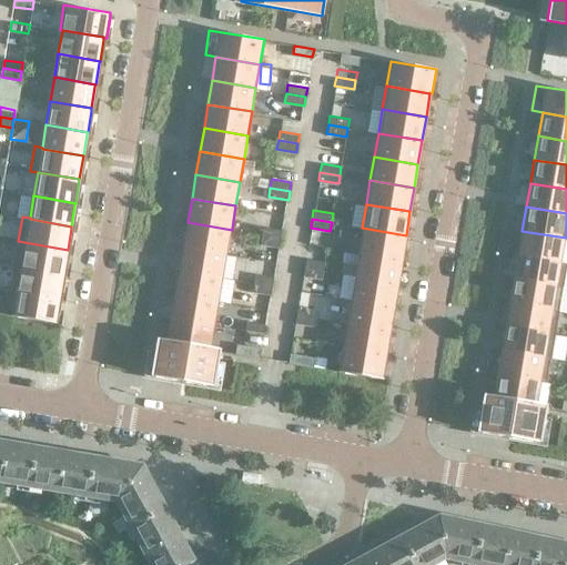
[(228,253),(232,230),(188,222),(183,245),(228,253)]
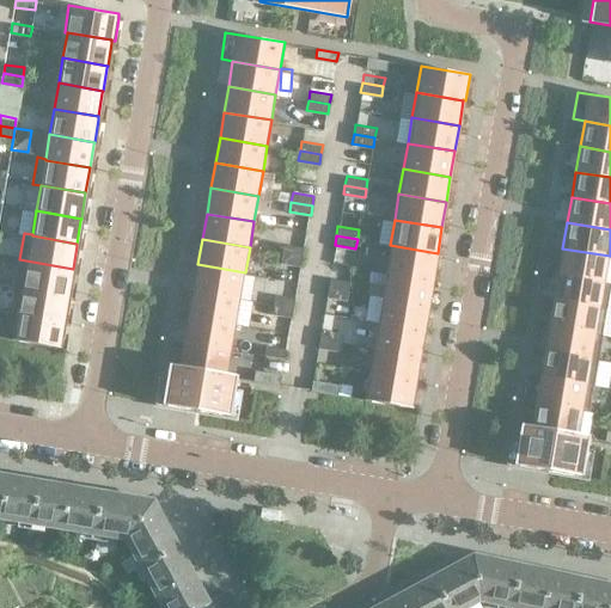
[(305,247),(283,244),(282,252),(304,256),(305,247)]
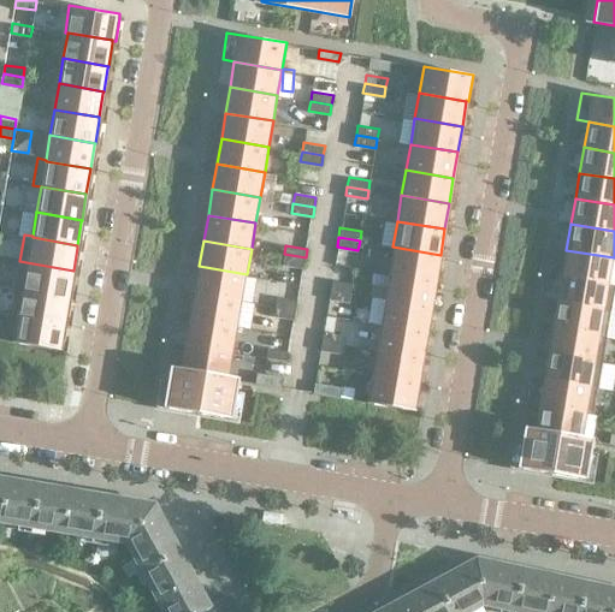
[(436,280),(441,255),(392,247),(389,272),(436,280)]
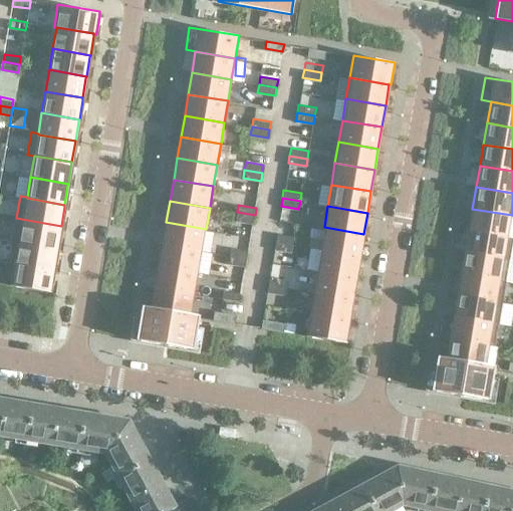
[(508,237),(512,215),(472,209),(469,230),(508,237)]
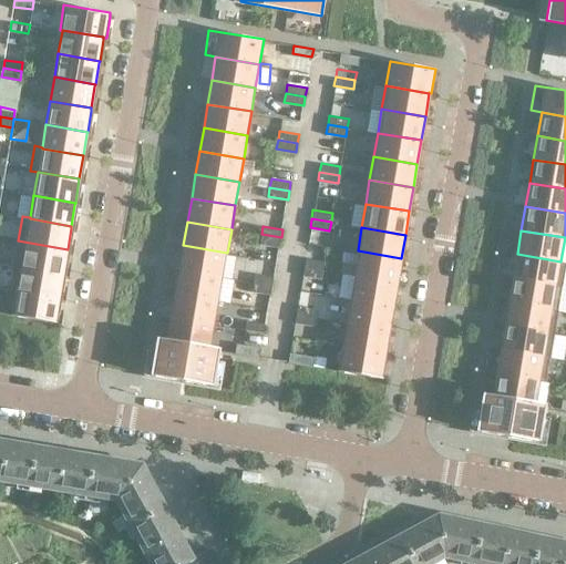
[(279,246),(281,237),(261,234),(260,243),(279,246)]
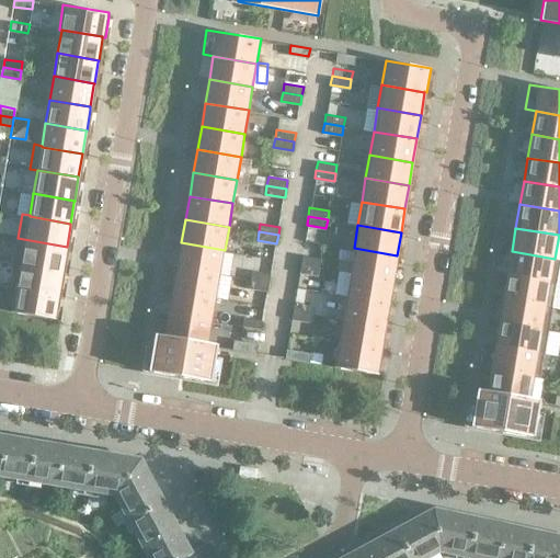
[(63,270),(66,250),(67,247),(18,238),(14,261),(63,270)]
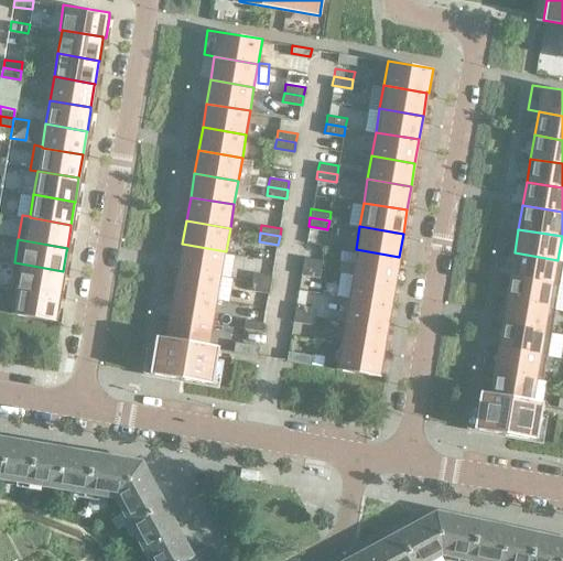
[(222,274),(226,251),(182,244),(179,268),(222,274)]
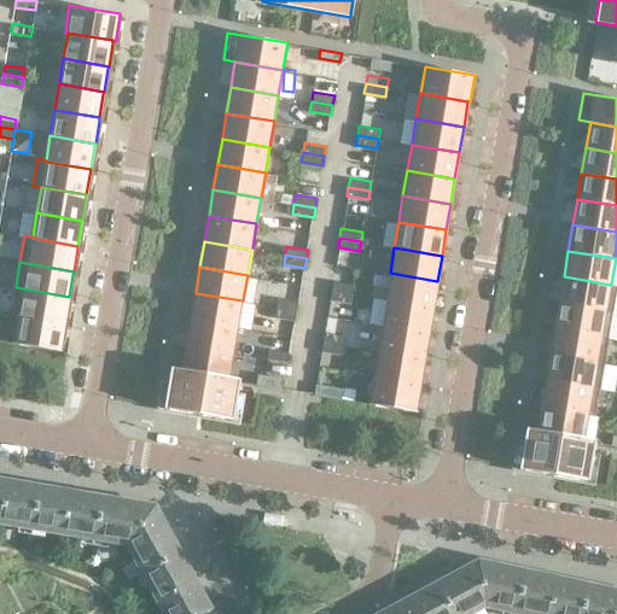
[(432,307),(437,281),(390,273),(385,298),(432,307)]
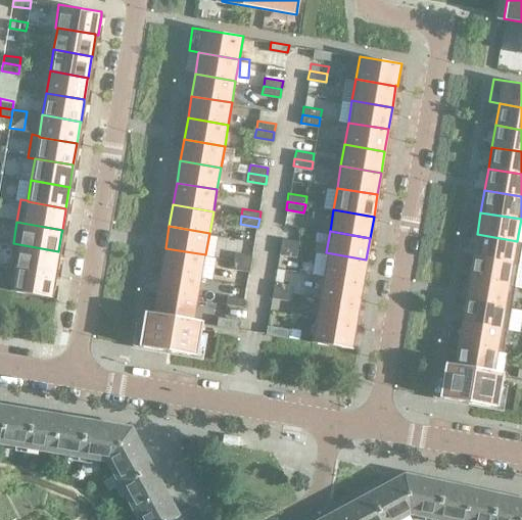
[(202,295),(211,296),(220,233),(210,232),(202,295)]
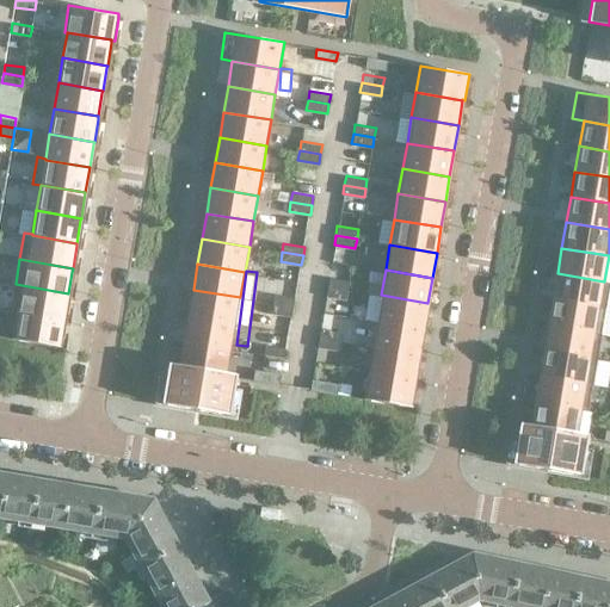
[(601,307),(604,282),(558,273),(553,298),(601,307)]
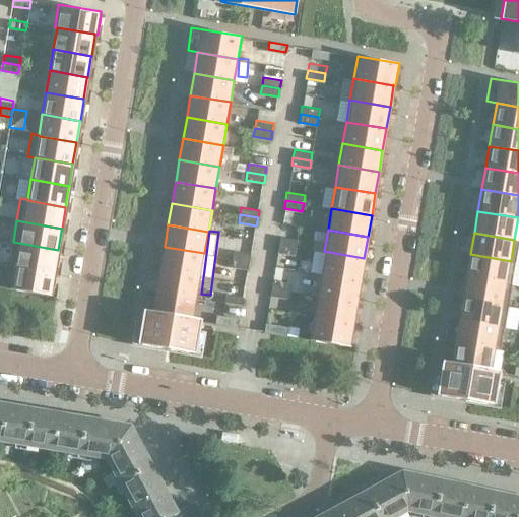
[(298,239),(279,236),(278,244),(297,247),(298,239)]
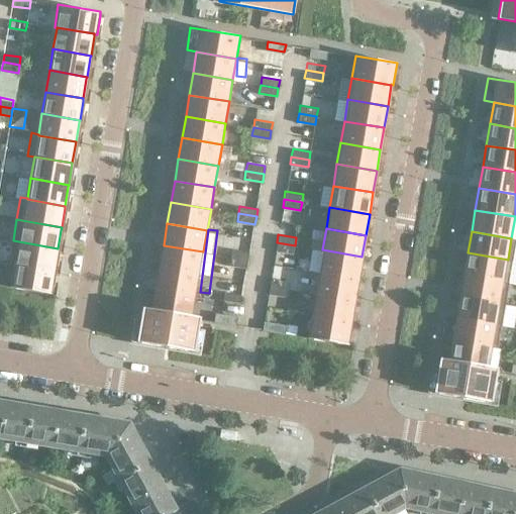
[(54,269),(57,251),(58,248),(13,240),(9,264),(14,264),(54,271),(54,269)]
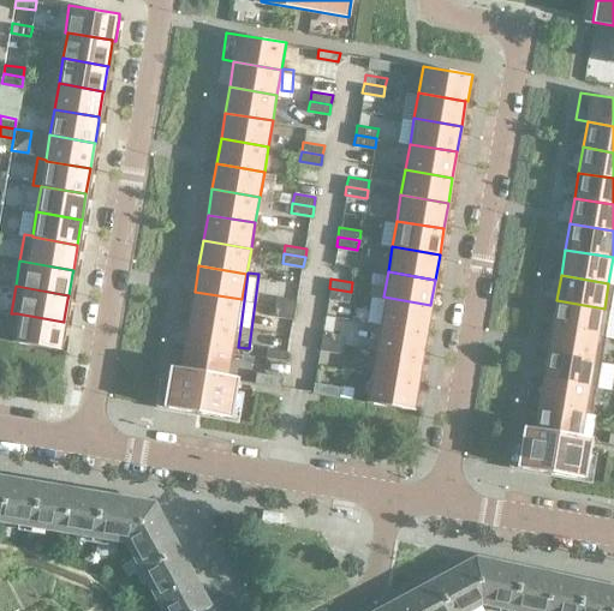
[(349,301),(351,292),(329,288),(328,298),(349,301)]
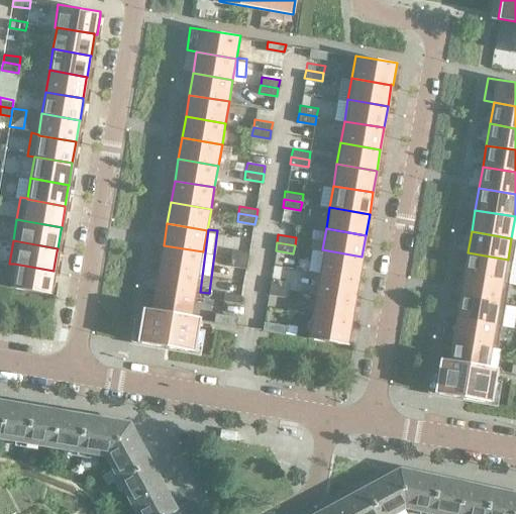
[(200,274),(203,251),(164,245),(160,267),(200,274)]
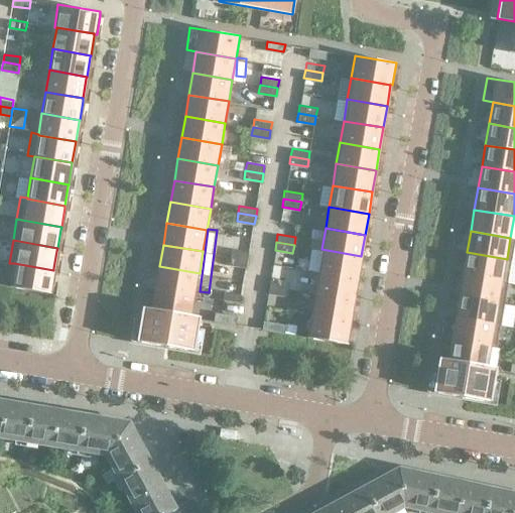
[(250,251),(232,248),(231,256),(249,259),(250,251)]
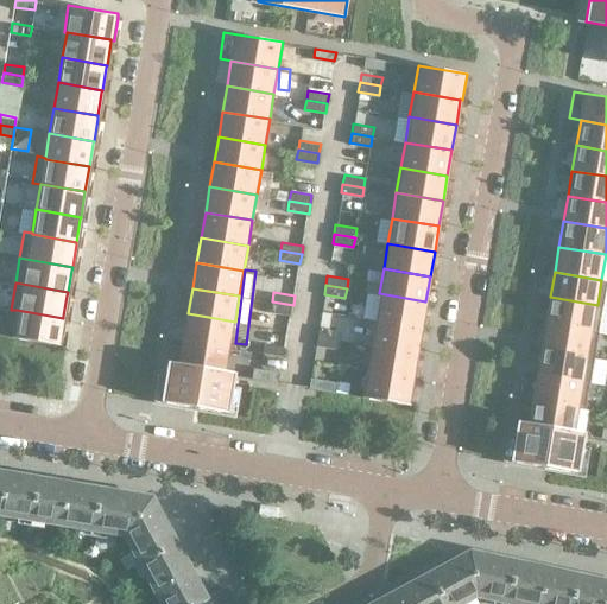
[(422,326),(425,302),(379,293),(374,319),(422,326)]
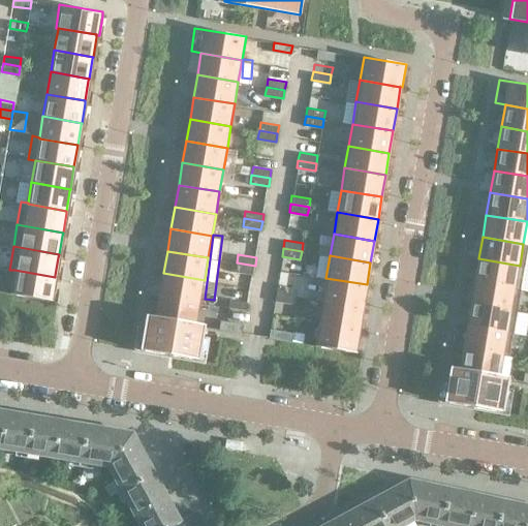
[(516,287),(520,266),(478,258),(475,280),(516,287)]
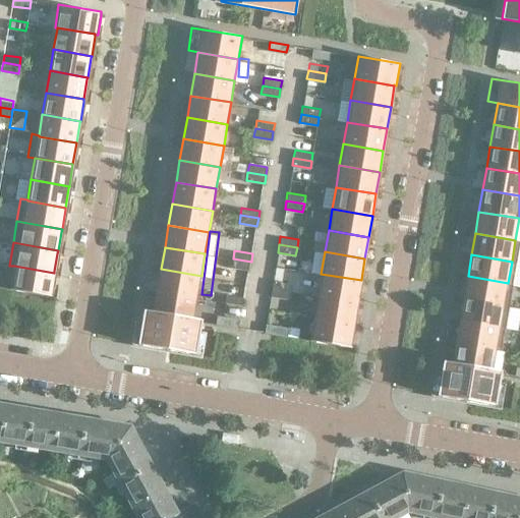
[(249,270),(251,262),(233,259),(232,267),(249,270)]
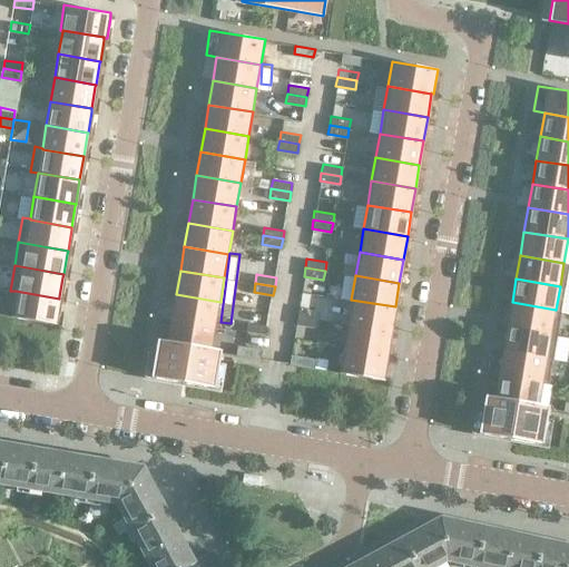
[(58,323),(61,302),(62,297),(59,296),(59,299),(16,291),(11,315),(58,323)]
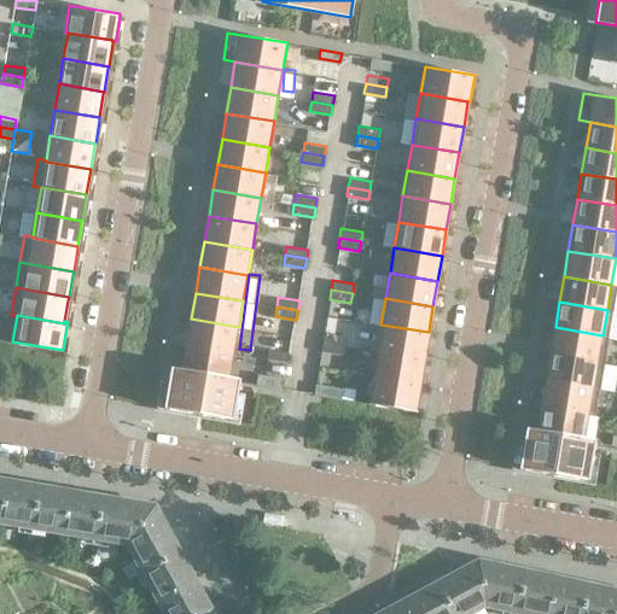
[(234,352),(239,327),(191,319),(187,344),(234,352)]
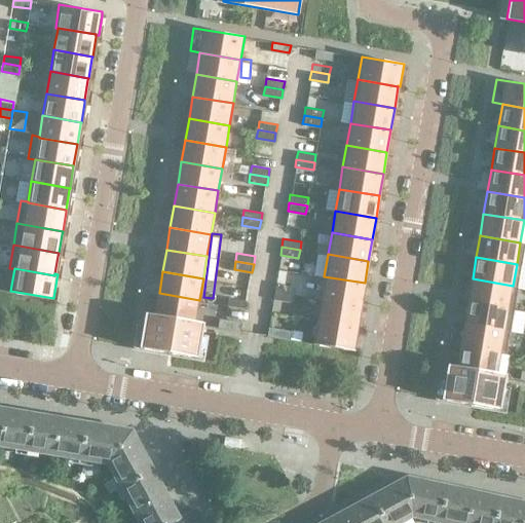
[(361,305),(365,283),(324,276),(321,298),(361,305)]
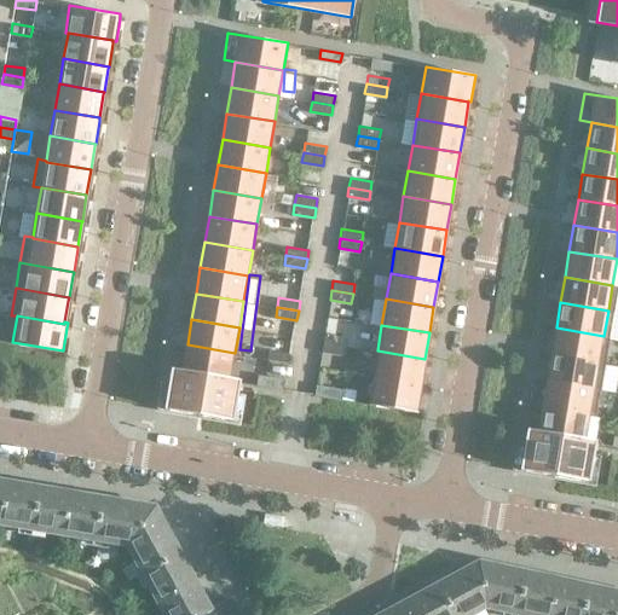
[(600,361),(604,336),(556,328),(552,354),(600,361)]
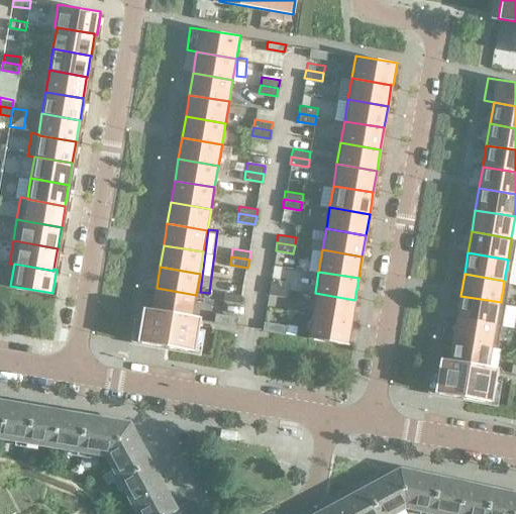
[(289,280),(271,277),(270,285),(287,288),(289,280)]
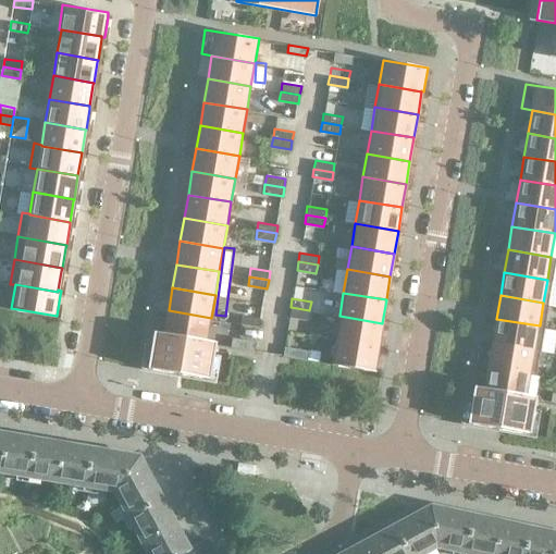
[(308,319),(309,310),(291,307),(288,316),(308,319)]
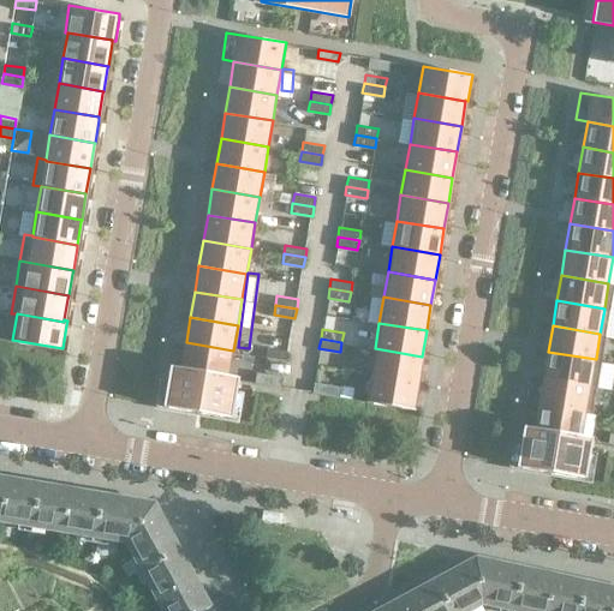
[(230,375),(233,351),(186,342),(182,367),(204,371),(230,375)]
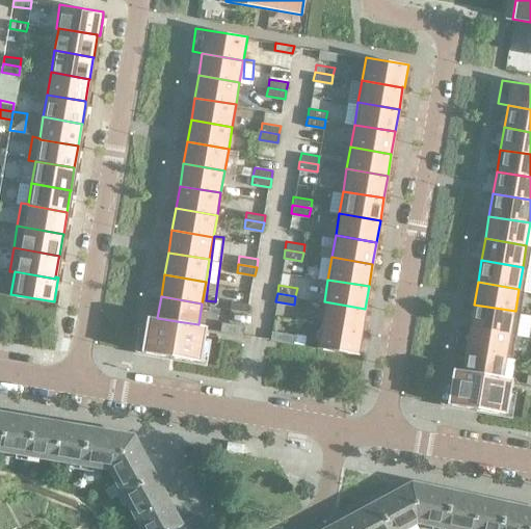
[(250,303),(232,300),(231,309),(248,312),(250,303)]
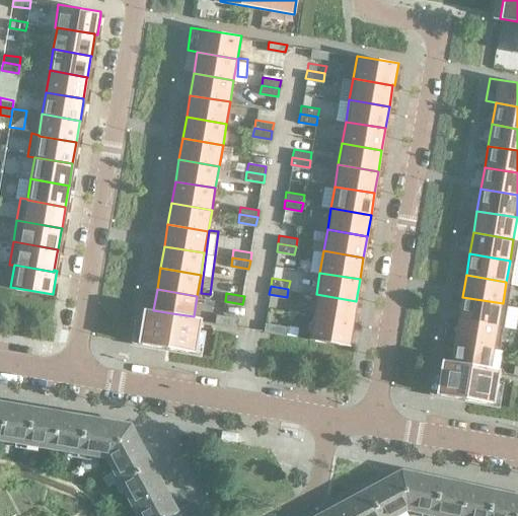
[(353,322),(356,301),(316,294),(312,315),(353,322)]
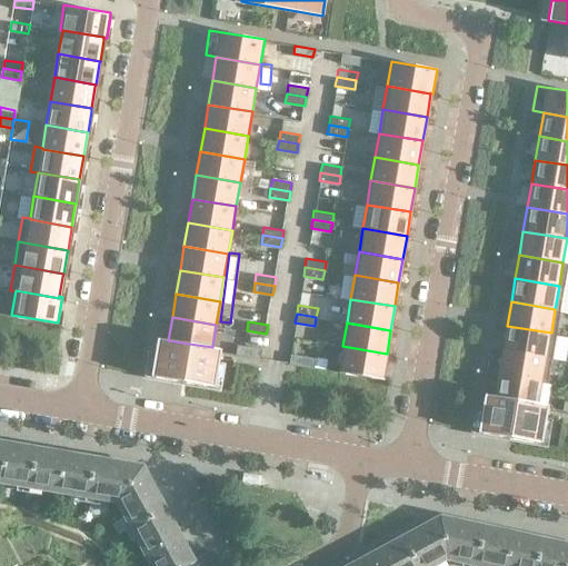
[(547,357),(551,333),(507,326),(502,349),(547,357)]
